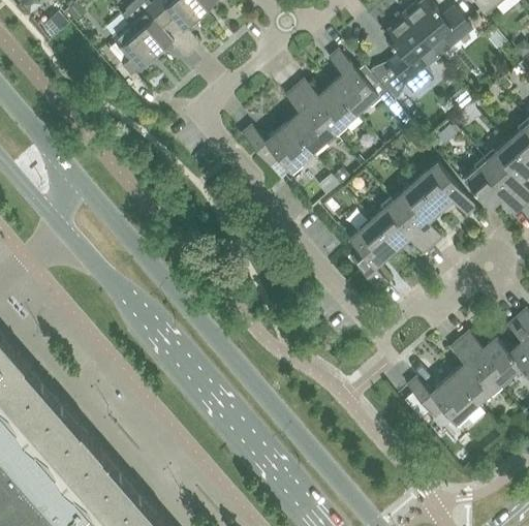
[(126,11),(126,16),(158,53),(177,35),(170,28),(176,24),(167,14),(159,22),(151,12),(154,9),(151,5),(146,0),(143,0),(142,1),(137,1),(126,11)]
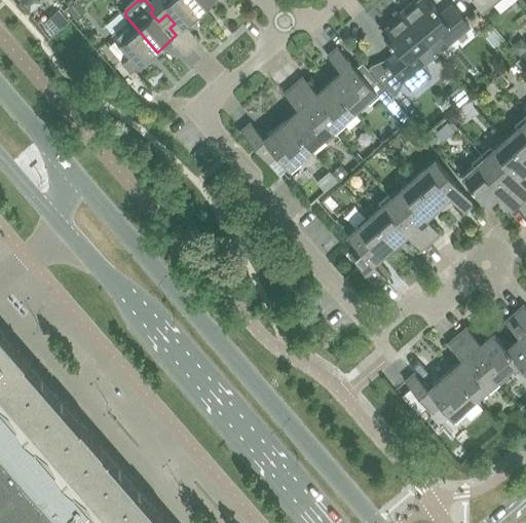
[(179,0),(156,0),(150,5),(153,9),(150,12),(158,22),(166,14),(175,24),(170,28),(176,35),(195,19),(179,0)]
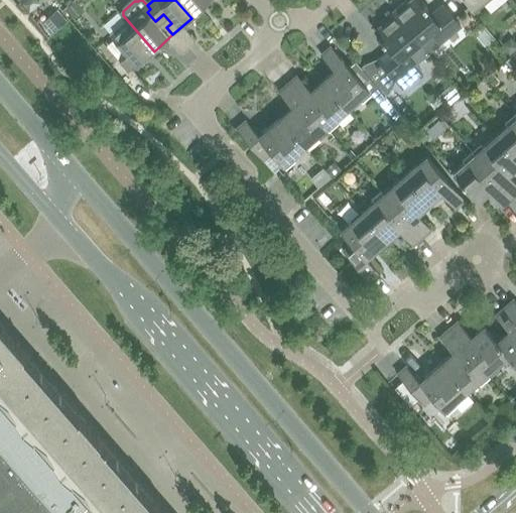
[(175,0),(191,18),(212,0),(175,0)]
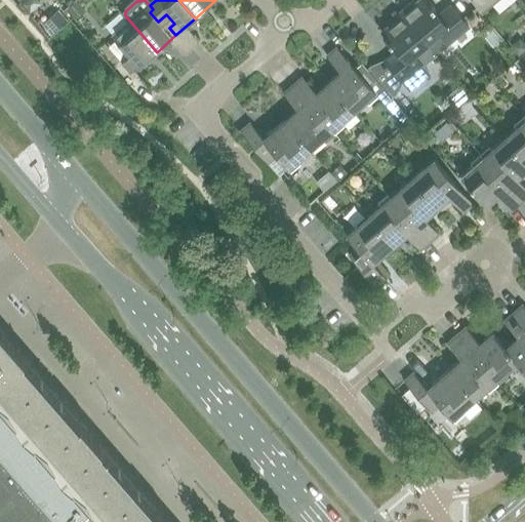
[(427,46),(436,56),(448,46),(468,30),(449,9),(437,18),(421,0),(412,7),(410,6),(400,15),(427,46)]
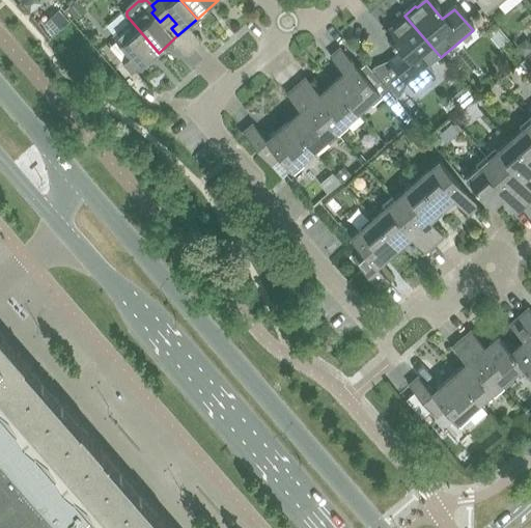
[(473,0),(486,16),(504,0),(473,0)]
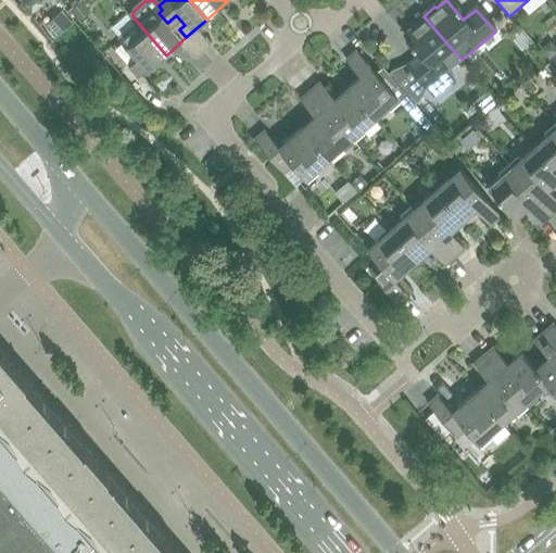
[(80,4),(70,13),(77,22),(88,13),(80,4)]
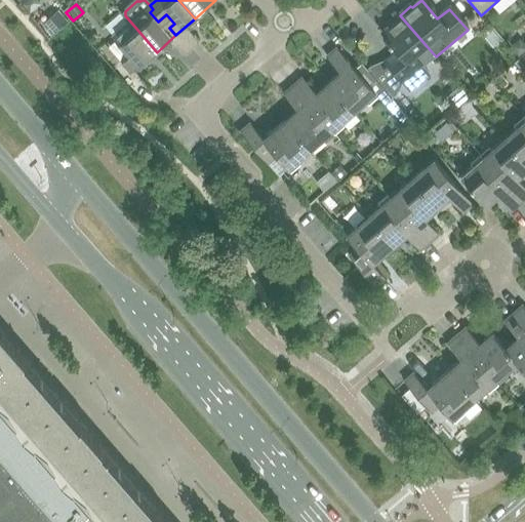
[(46,23),(41,27),(47,34),(51,39),(69,26),(64,19),(57,12),(46,23)]
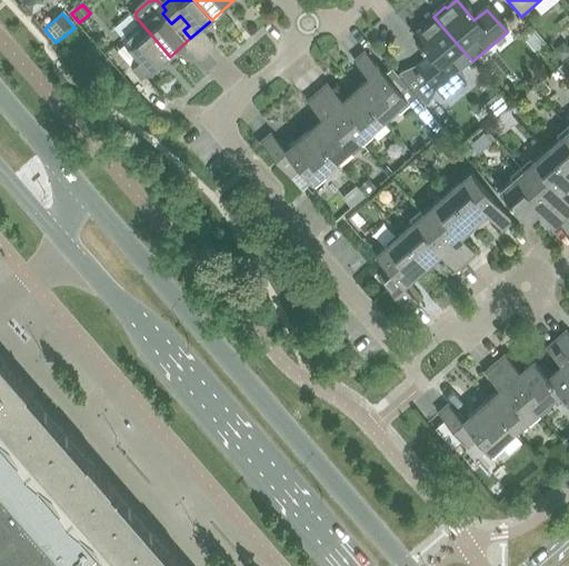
[(457,73),(472,61),(462,50),(433,17),(419,29),(420,30),(413,37),(430,57),(416,69),(401,75),(397,79),(425,111),(426,110),(426,109),(427,108),(428,107),(429,106),(429,103),(430,102),(431,101),(431,100),(432,99),(433,98),(433,96),(435,95),(442,103),(466,83),(457,73)]
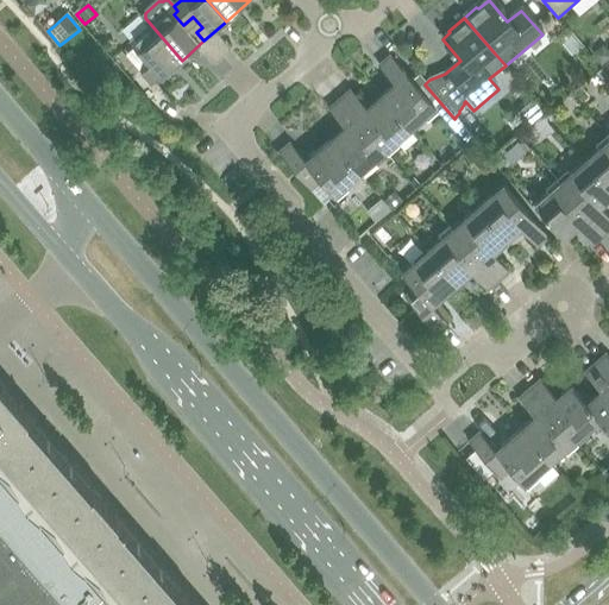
[(152,26),(129,46),(149,68),(139,76),(150,88),(182,61),(152,26)]
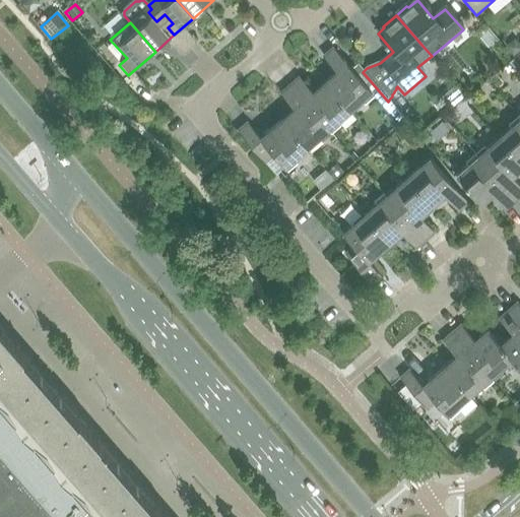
[(489,28),(478,38),(490,50),(499,42),(489,28)]
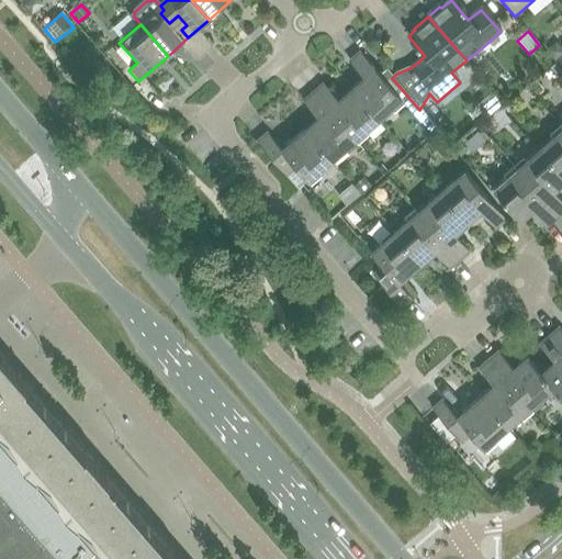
[(561,49),(557,44),(547,53),(555,63),(561,56),(561,49)]
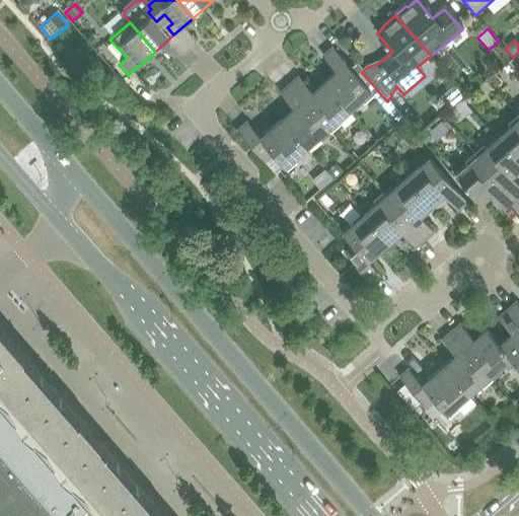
[(323,85),(349,114),(362,101),(364,103),(372,96),(373,96),(381,106),(387,101),(362,72),(356,77),(332,51),(322,59),(336,74),(323,85)]
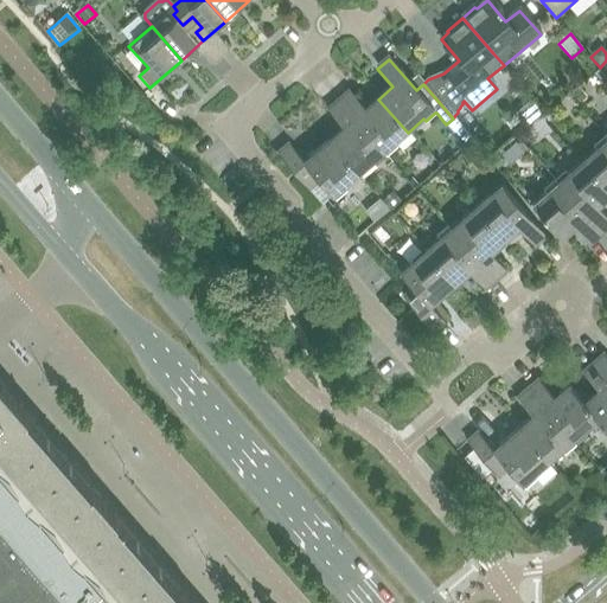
[(581,90),(573,96),(580,104),(587,98),(581,90)]
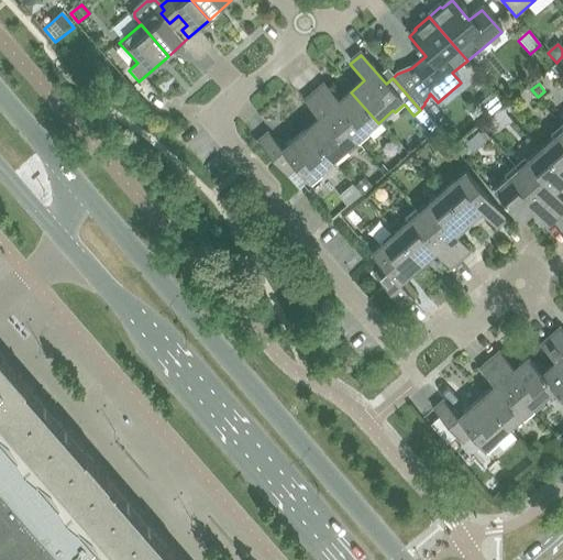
[(324,87),(313,96),(355,143),(378,123),(351,92),(339,103),(324,87)]
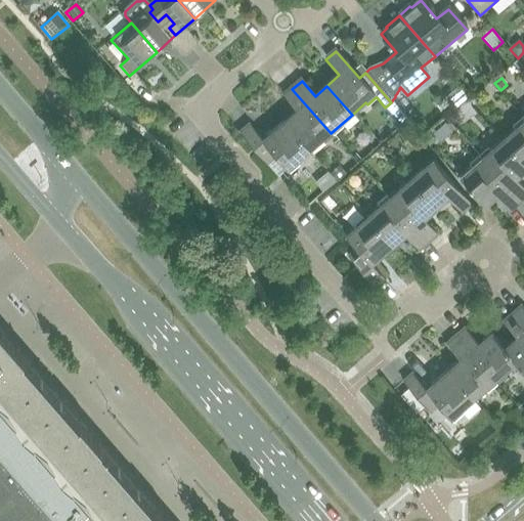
[(460,86),(448,95),(460,109),(470,99),(460,86)]
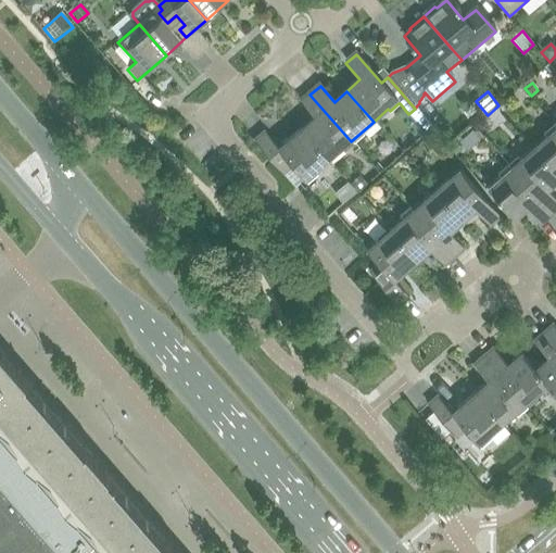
[(314,118),(301,130),(328,161),(351,141),(310,95),(300,103),(307,111),(314,118)]
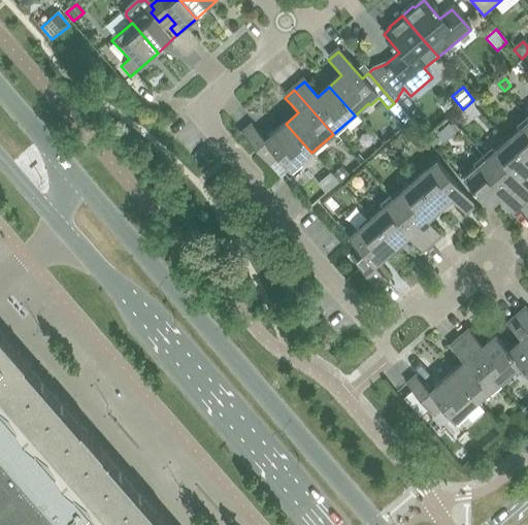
[(269,167),(279,178),(288,171),(289,172),(311,153),(286,124),(265,141),(252,126),(241,135),(257,153),(260,156),(269,167)]
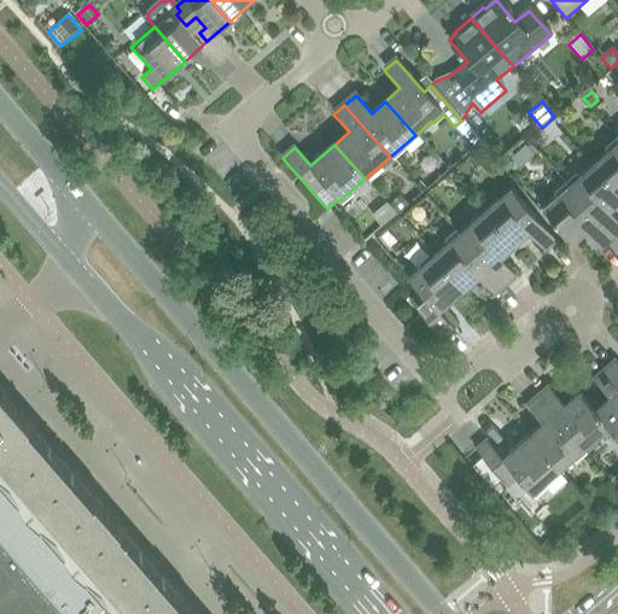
[(617,146),(594,167),(617,196),(617,146)]
